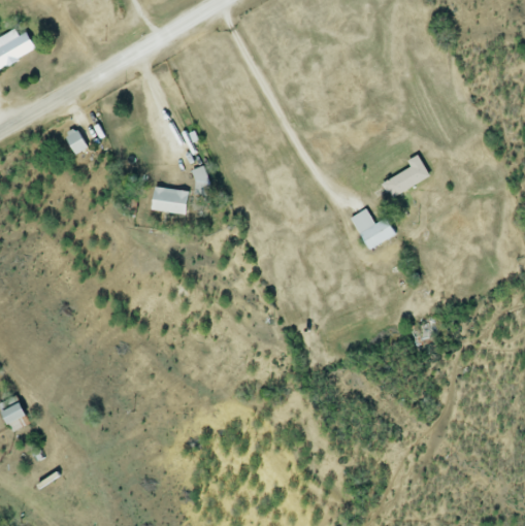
[(0,68),(34,46),(25,32),(0,47),(0,68)]
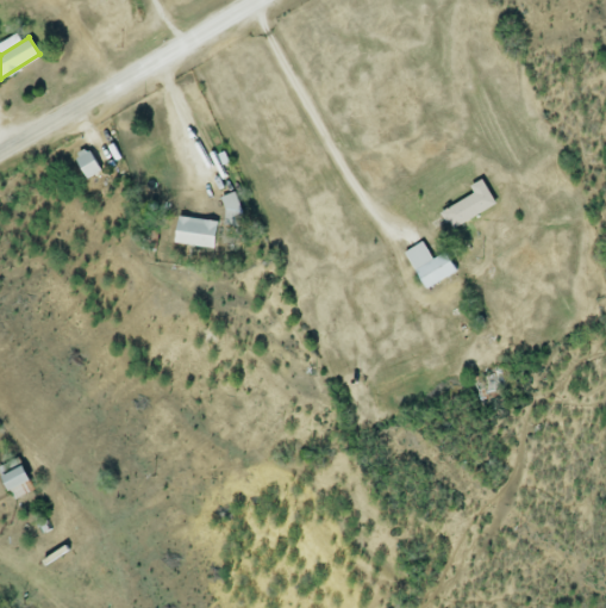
[(100,171),(89,148),(75,155),(86,178),(100,171)]
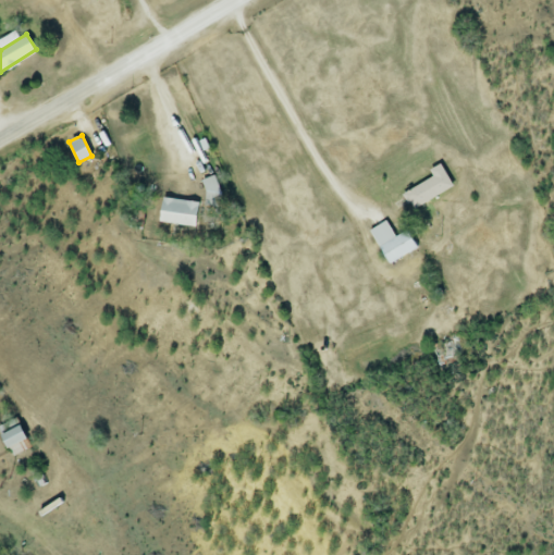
[(207,200),(220,200),(220,177),(207,177),(207,200)]
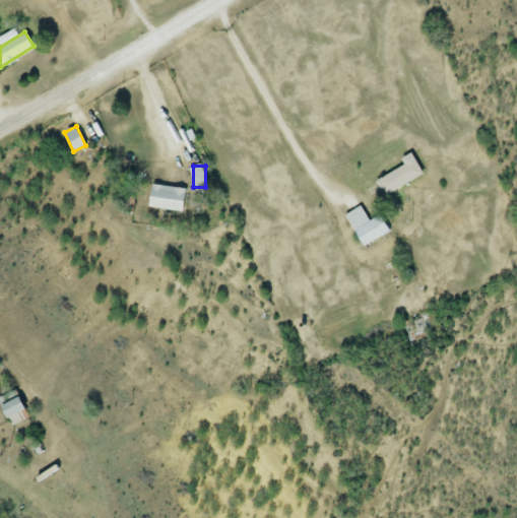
[(187,188),(152,183),(149,206),(184,211),(187,188)]
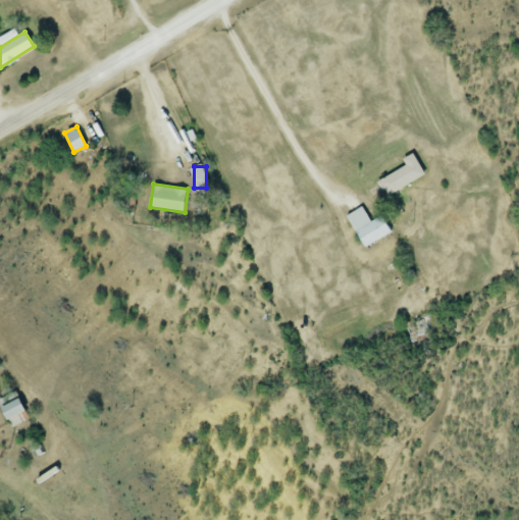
[(347,215),(363,247),(391,232),(382,216),(371,221),(363,206),(347,215)]
